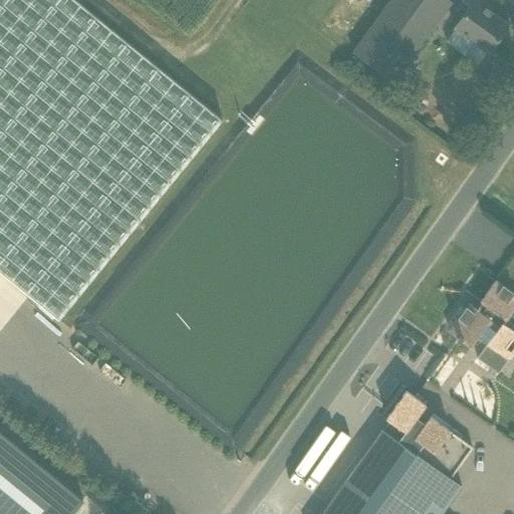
[(0,0),(0,271),(60,320),(223,119),(75,0),(0,0)]
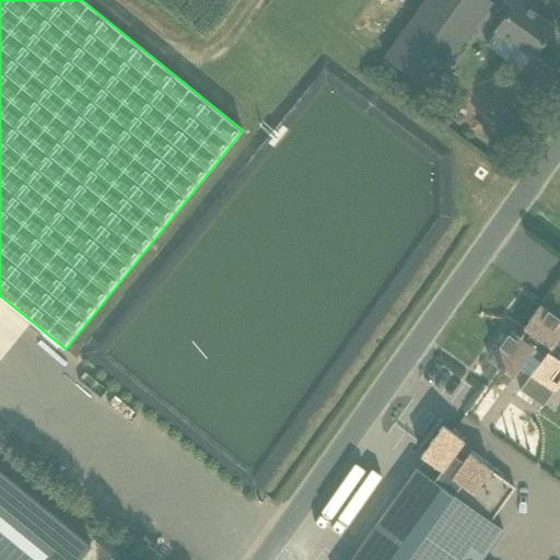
[(423,0),(394,43),(383,58),(429,90),(492,2),(489,0),(423,0)]
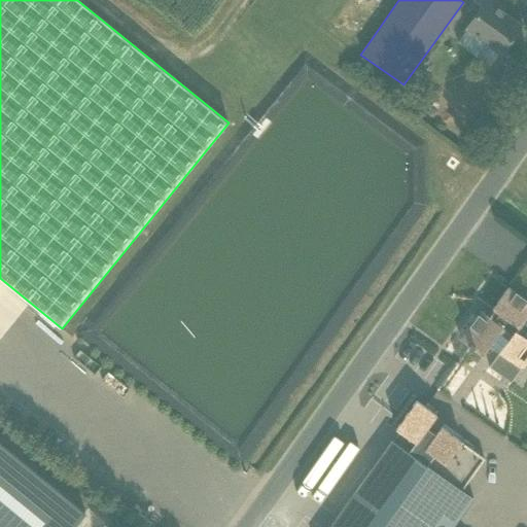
[(473,14),(464,28),(502,55),(522,27),(498,10),(501,5),(493,0),(472,0),(466,9),(473,14)]
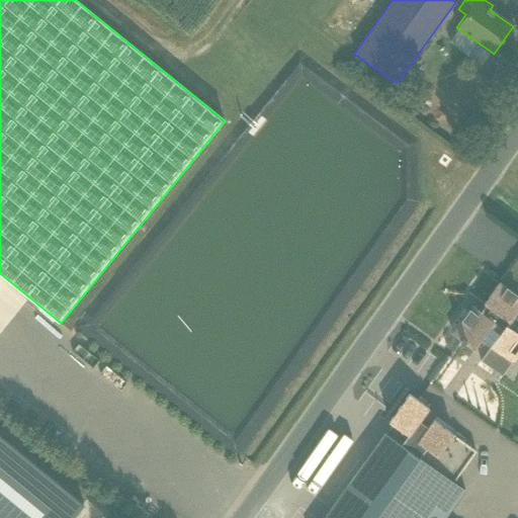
[(395,91),(389,99),(397,105),(403,97),(395,91)]
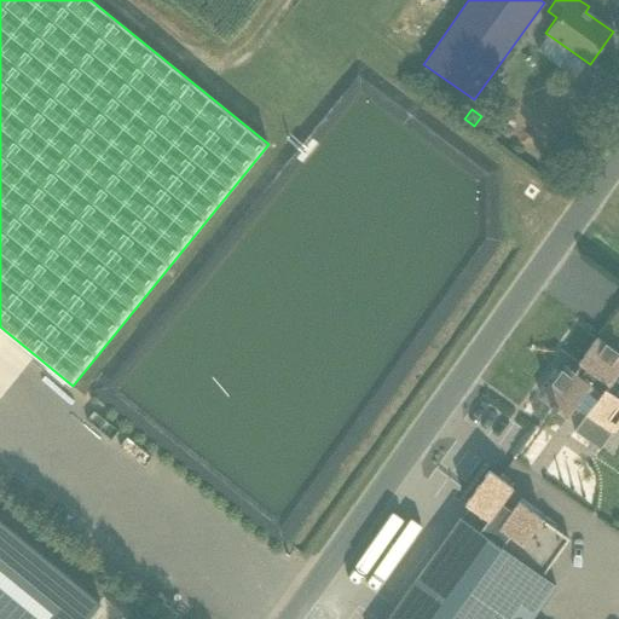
[(565,365),(541,399),(551,406),(550,408),(554,411),(555,410),(566,417),(574,405),(612,433),(618,422),(618,353),(596,337),(578,363),(584,368),(578,376),(565,365)]
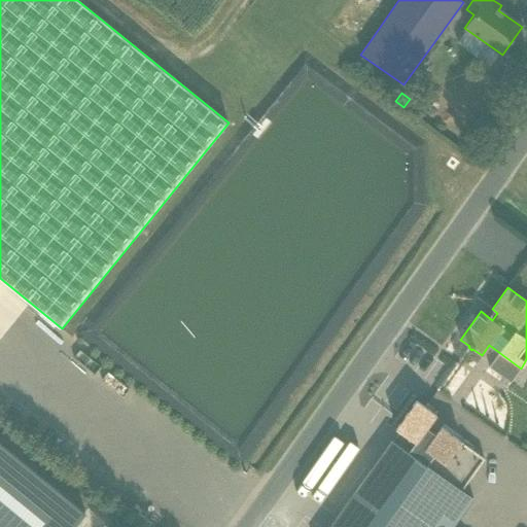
[(392,441),(329,526),(434,526),(437,524),(442,526),(452,526),(473,498),(461,490),(484,459),(441,428),(434,436),(425,430),(436,416),(416,401),(395,429),(405,436),(398,445),(392,441)]
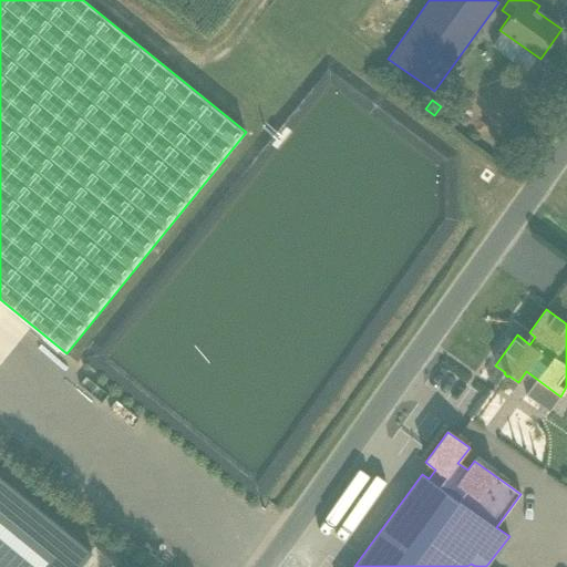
[(0,476),(0,566),(78,566),(91,552),(0,476)]
